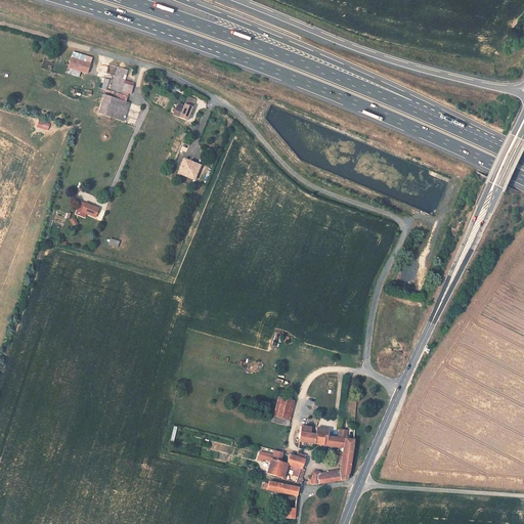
[(90,63),(71,58),(68,69),(87,75),(90,63)]
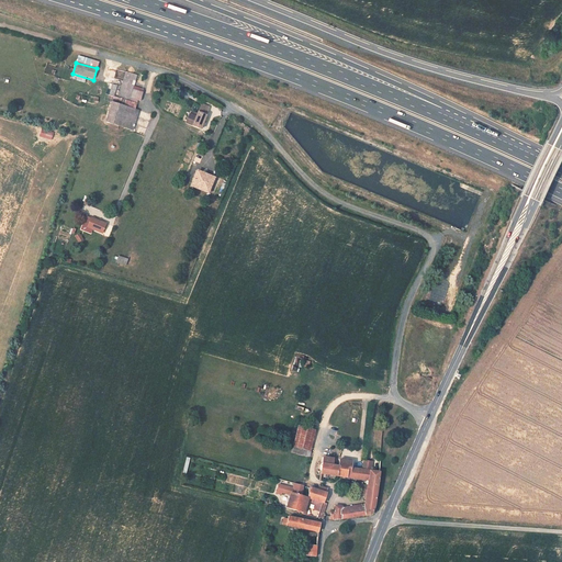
[(137,75),(125,71),(117,98),(114,97),(105,122),(133,131),(139,111),(137,110),(143,92),(133,89),(137,75)]
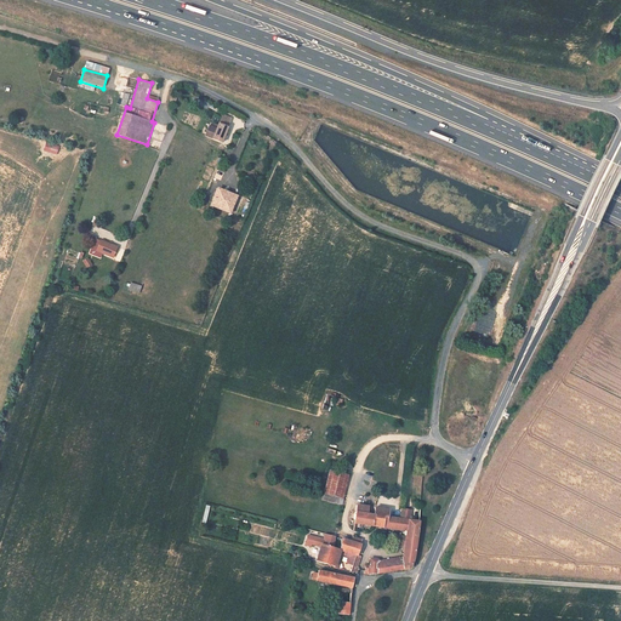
[(232,118),(220,113),(215,125),(211,124),(209,130),(208,129),(205,136),(221,142),(232,118)]
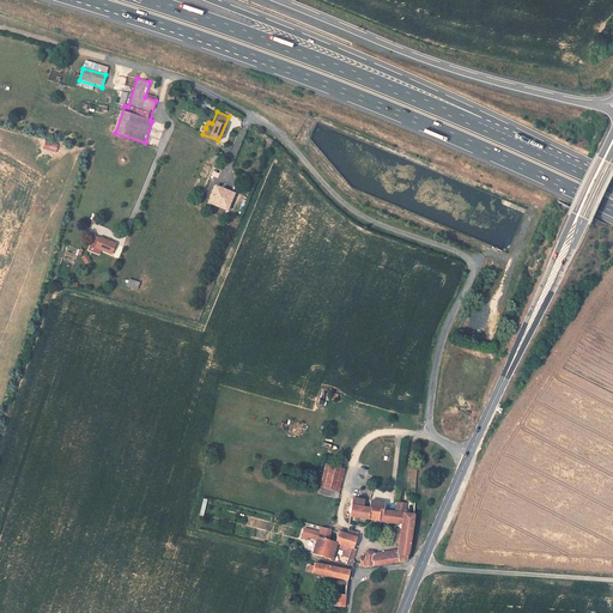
[(234,194),(216,187),(208,202),(226,210),(234,194)]
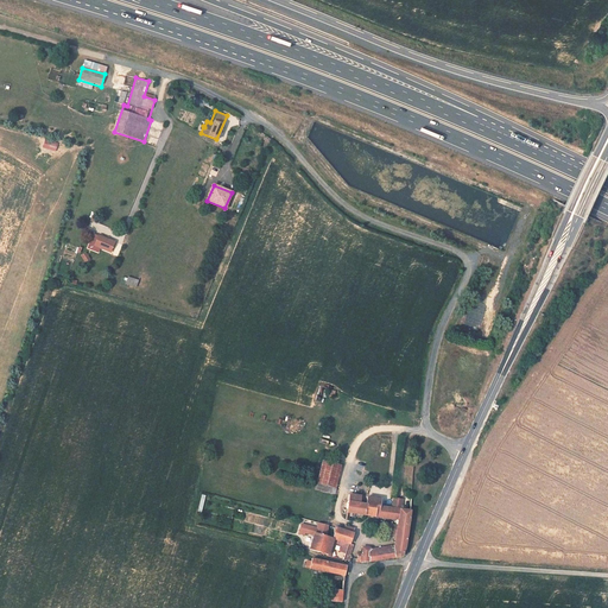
[(115,242),(99,235),(94,245),(111,252),(115,242)]
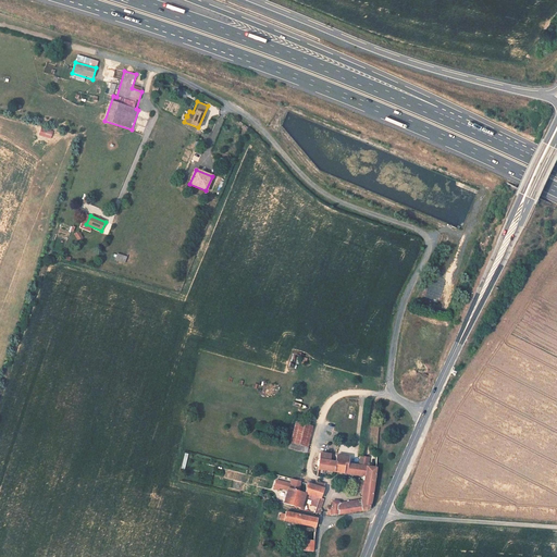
[(78,231),(74,234),(78,240),(83,238),(78,231)]
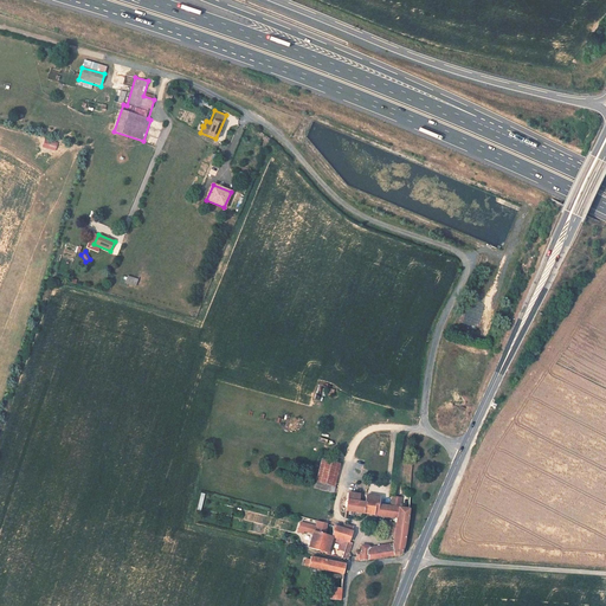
[(136,287),(139,279),(128,276),(124,283),(136,287)]
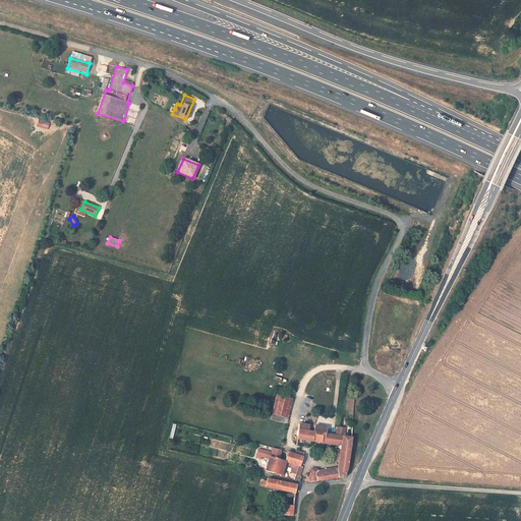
[(405,259),(399,280),(410,283),(415,264),(405,259)]
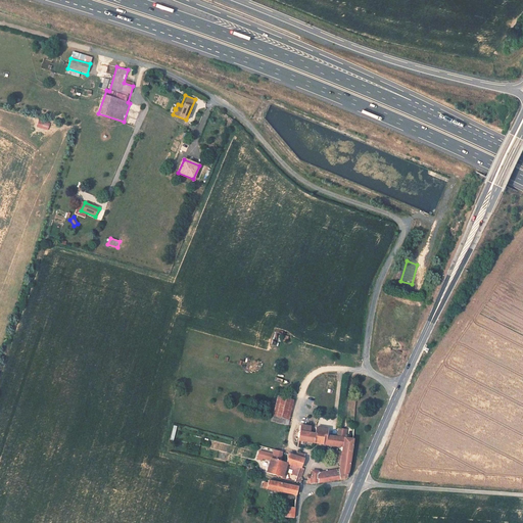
[(279,395),(274,415),(286,418),(291,397),(279,395)]
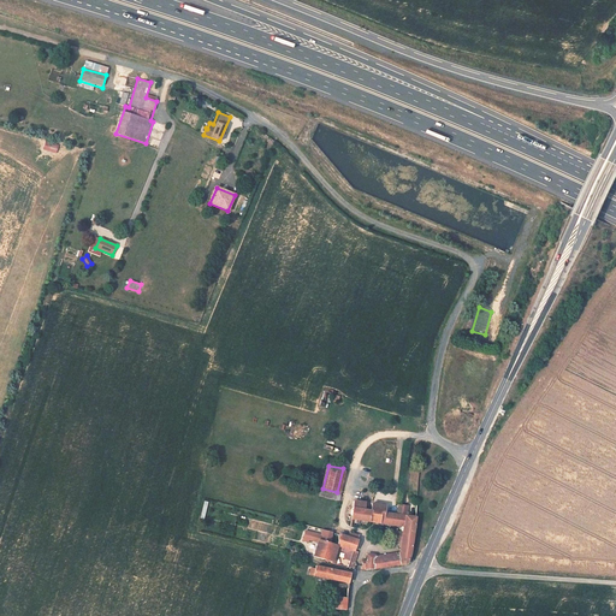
[(336,499),(337,492),(323,489),(321,496),(336,499)]
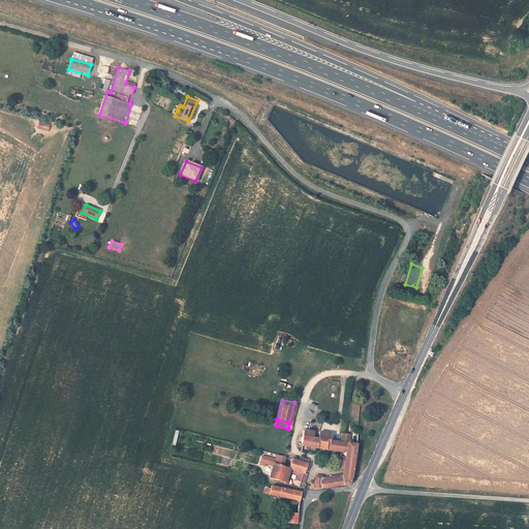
[(304,434),(302,445),(346,452),(342,476),(322,480),(323,477),(317,476),(315,484),(311,484),(310,487),(325,488),(346,485),(348,484),(352,478),(354,471),(358,442),(353,441),(340,439),(330,438),(318,436),(309,434),(310,433),(306,432),(305,434),(304,434)]
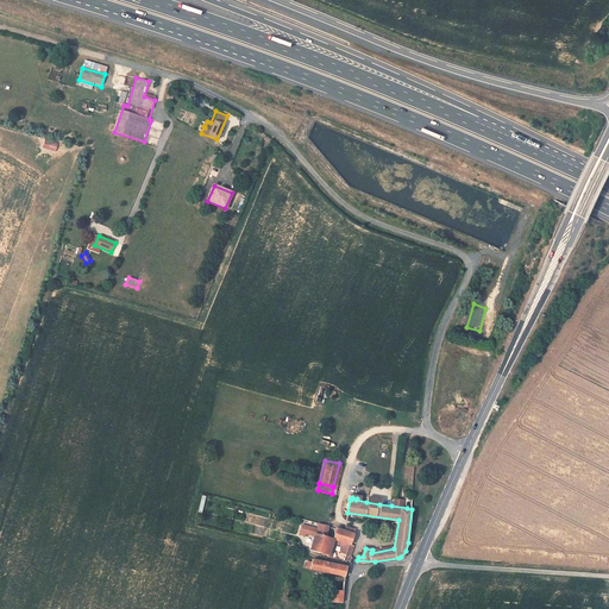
[(393,497),(391,506),(407,508),(407,507),(403,506),(405,500),(393,497)]
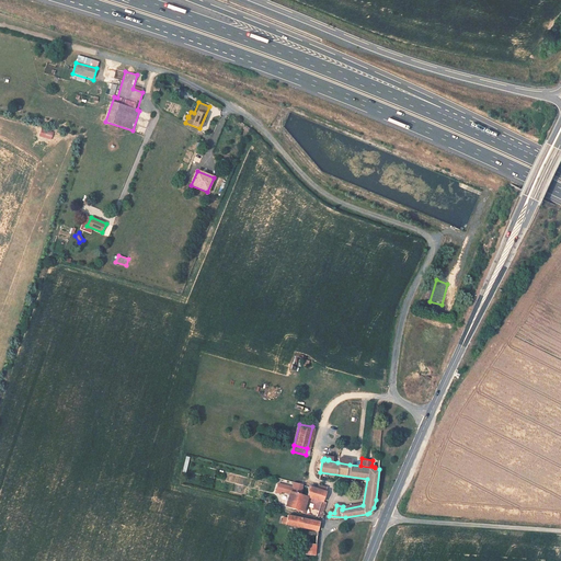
[(287,505),(295,508),(300,493),(304,494),(305,490),(282,484),(281,489),(290,492),(287,505)]
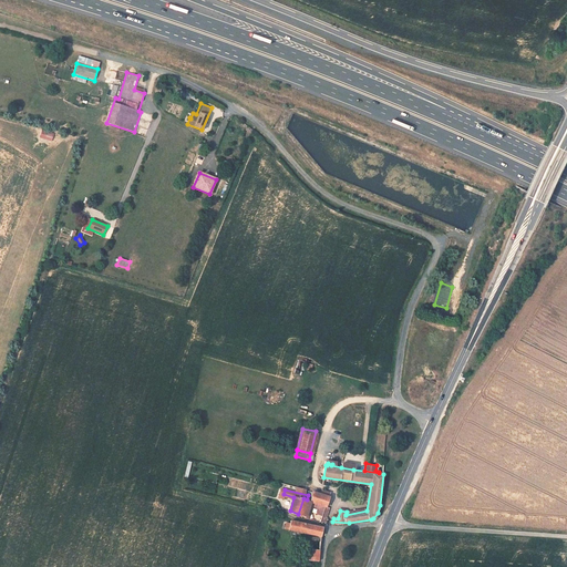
[(315,492),(312,501),(319,503),(326,505),(328,495),(320,493),(315,492)]
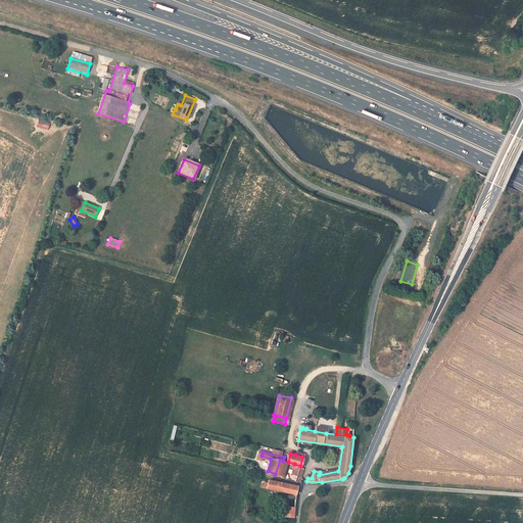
[(284,477),(288,462),(283,461),(280,460),(275,474),(284,477)]
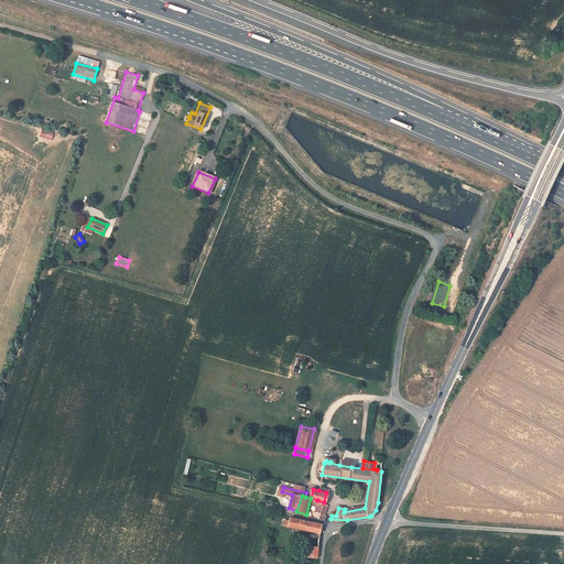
[(324,502),(317,500),(314,510),(322,511),(324,502)]
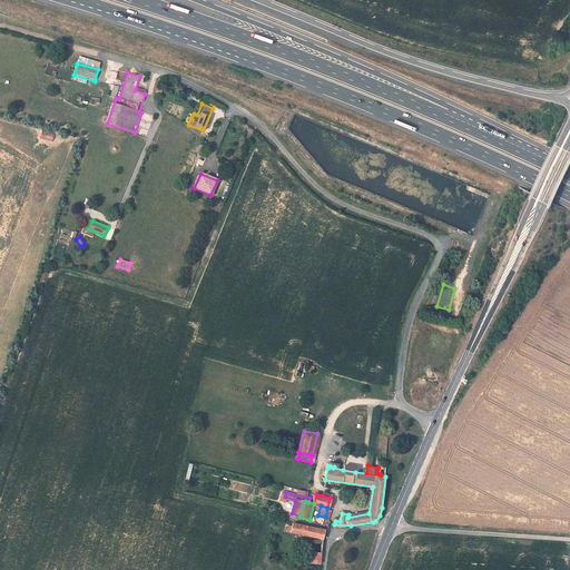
[(288,531),(322,540),(323,530),(292,522),(291,526),(288,531)]
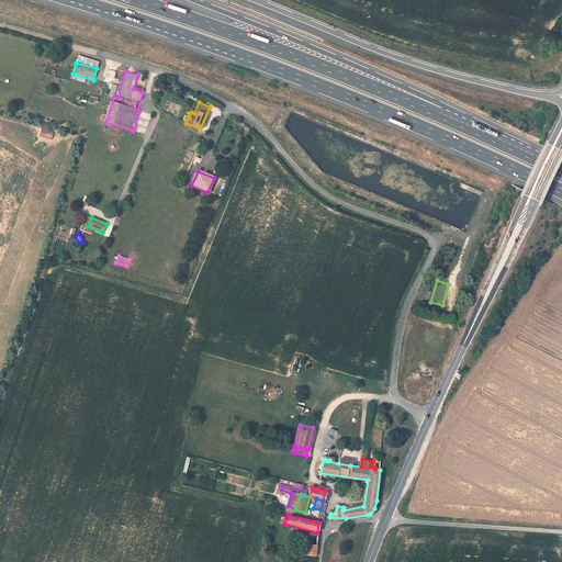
[(304,554),(316,557),(317,544),(306,543),(304,554)]
